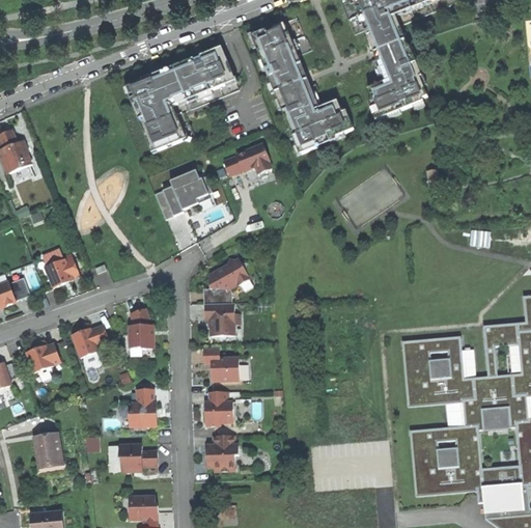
[(367,103),(373,118),(384,114),(383,112),(397,107),(398,108),(421,100),(420,96),(426,94),(418,75),(420,74),(412,54),(410,54),(397,24),(455,0),(339,0),(352,32),(363,28),(365,35),(368,34),(371,42),(379,38),(384,53),(376,56),(369,59),(372,66),(381,63),(384,74),(382,75),(384,79),(366,86),(371,101),(367,103)]
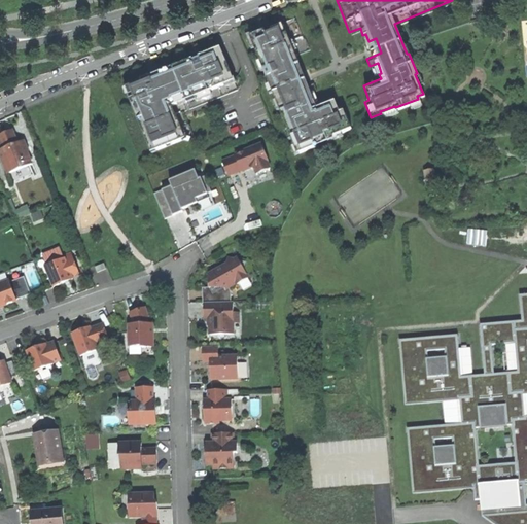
[(294,142),(297,150),(313,144),(312,141),(325,136),(324,134),(339,129),(339,131),(349,127),(343,111),(339,112),(332,98),(315,105),(313,101),(311,102),(307,92),(315,89),(312,81),(304,84),(296,86),(291,72),(299,69),(295,62),(297,62),(293,53),(308,47),(302,34),(301,35),(292,14),(250,33),(254,44),(252,44),(258,58),(259,58),(264,67),(261,67),(267,81),(269,80),(273,89),(271,90),(274,98),(276,97),(279,106),(277,107),(285,127),(287,126),(291,135),(289,135),(292,143),(294,142)]
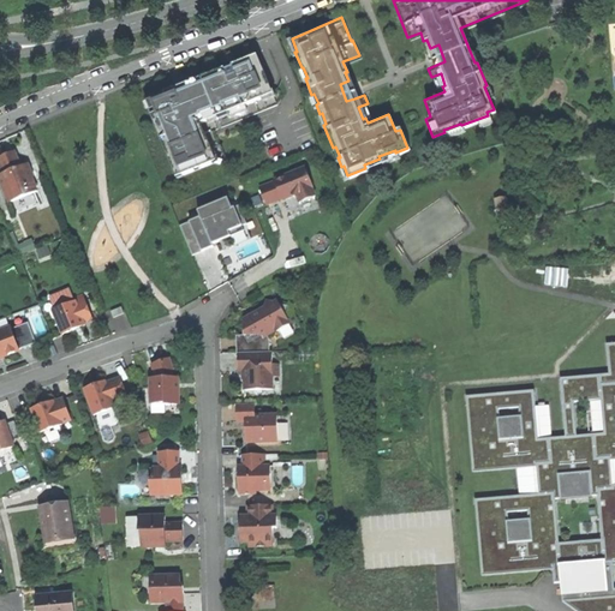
[(434,59),(436,65),(445,61),(439,45),(430,48),(434,59)]
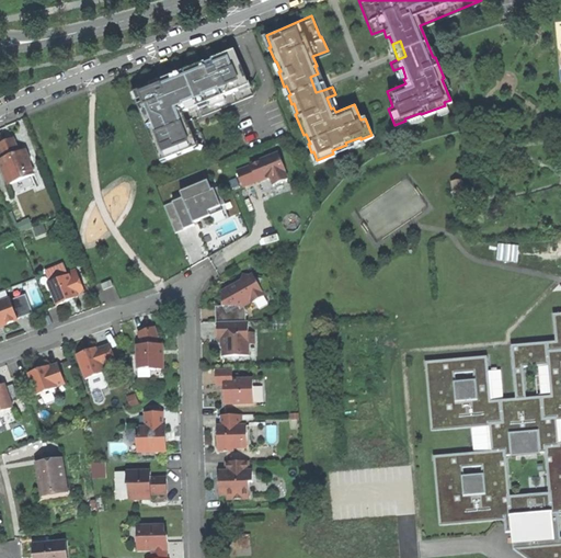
[(165,158),(205,141),(194,116),(251,93),(237,58),(233,59),(229,49),(219,54),(219,56),(204,61),(203,60),(187,67),(189,69),(184,71),(183,69),(181,69),(182,71),(168,78),(171,87),(161,90),(158,81),(149,84),(149,82),(137,88),(140,95),(137,97),(139,102),(136,103),(153,146),(155,146),(158,151),(157,151),(160,161),(165,159),(165,158)]
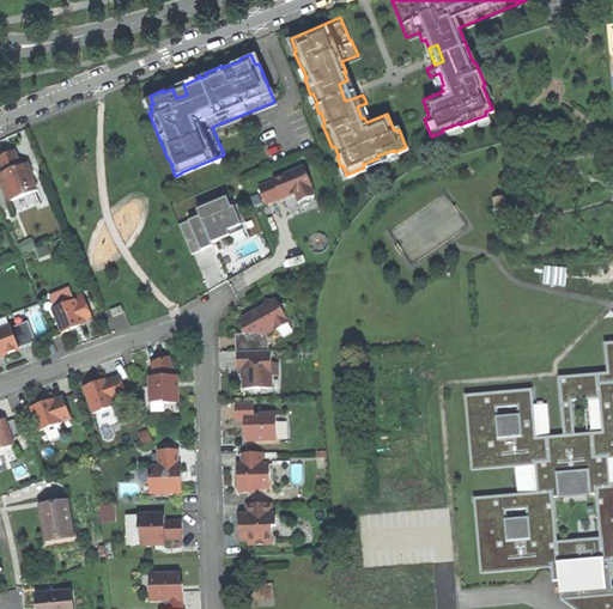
[(351,92),(347,80),(339,84),(345,101),(353,98),(351,92)]
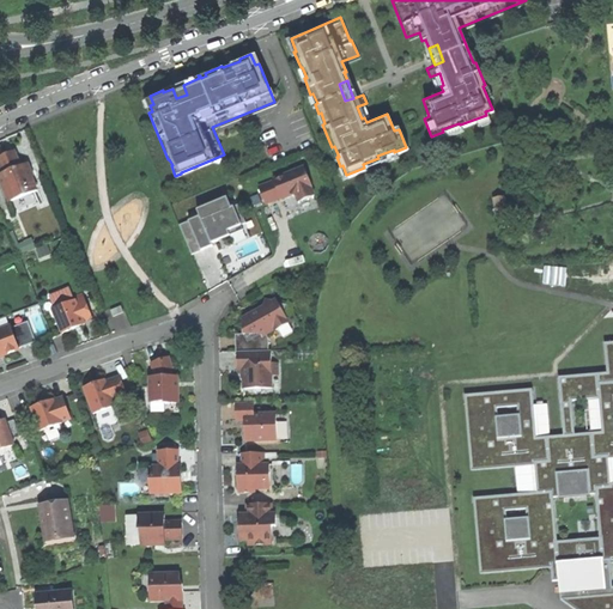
[(171,86),(173,89),(176,98),(187,95),(183,85),(182,83),(176,85),(171,86)]
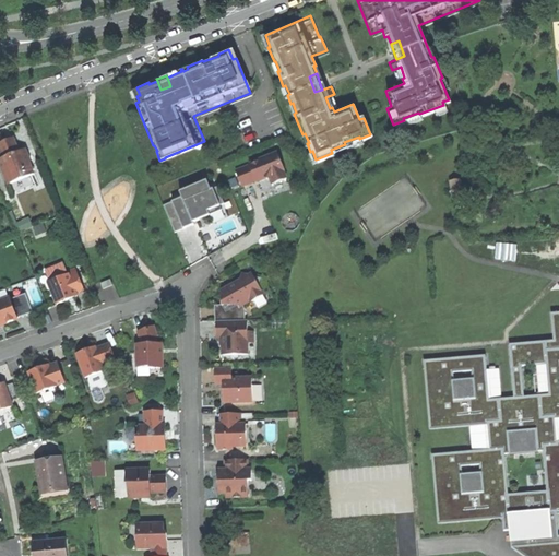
[(13,190),(33,181),(30,173),(33,172),(22,148),(18,150),(12,135),(3,139),(0,140),(0,150),(2,156),(0,156),(0,164),(7,181),(9,180),(13,190)]
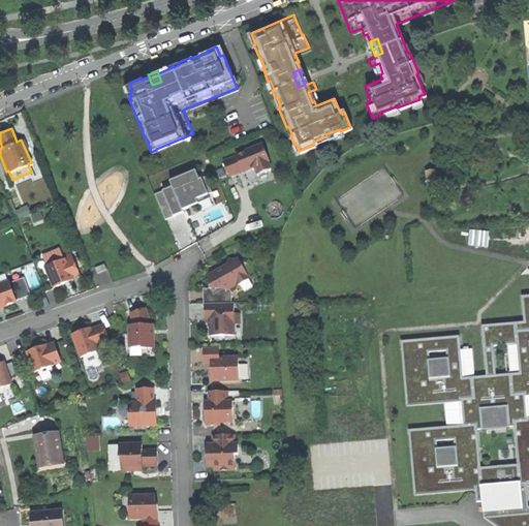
[(256,172),(269,165),(266,158),(268,158),(260,142),(235,152),(235,154),(221,159),(227,173),(241,167),(242,169),(249,165),(251,166),(254,167),(256,172)]
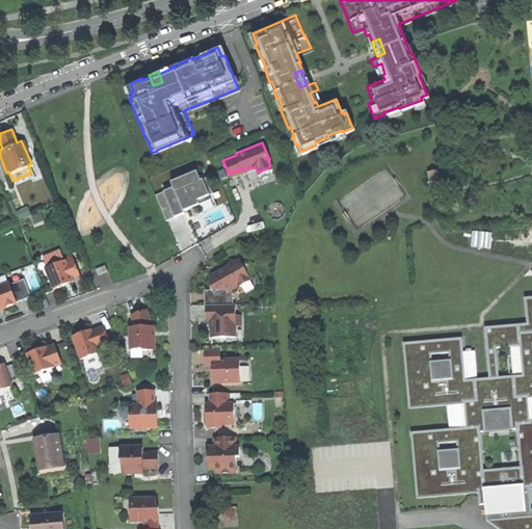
[(436,166),(427,168),(429,180),(439,178),(436,166)]
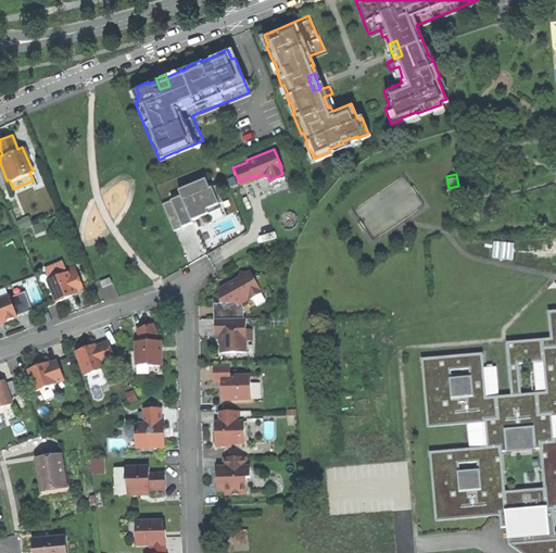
[(190,217),(197,215),(194,211),(217,201),(222,200),(214,183),(209,186),(204,176),(177,188),(179,193),(161,201),(172,228),(191,221),(190,217)]
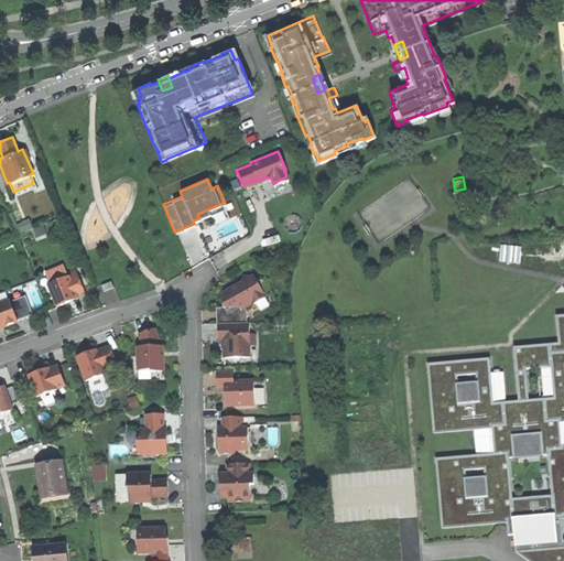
[(223,208),(220,204),(197,214),(199,218),(206,216),(223,208)]
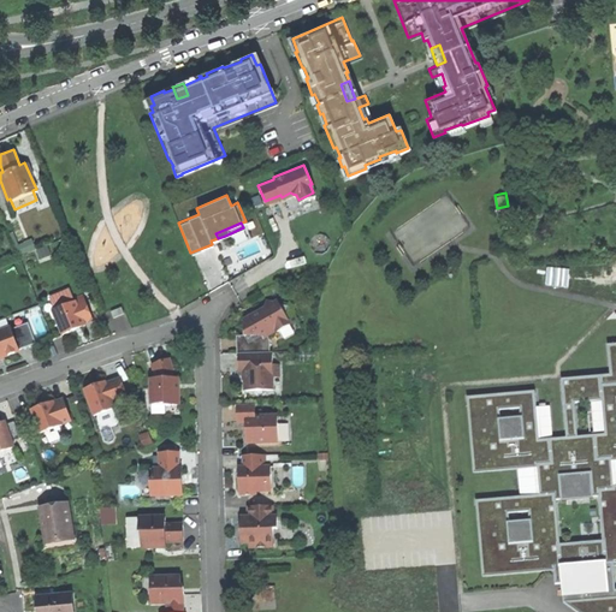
[(51,308),(61,332),(69,328),(75,326),(73,325),(83,321),(82,319),(92,315),(81,292),(72,296),(73,299),(51,308)]
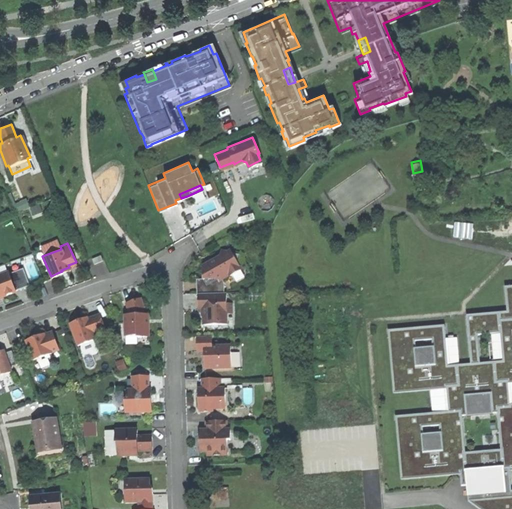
[(195,291),(197,291),(223,290),(223,280),(220,276),(228,272),(229,273),(240,267),(236,260),(238,252),(220,247),(218,254),(202,263),(202,268),(202,276),(195,276),(195,291)]
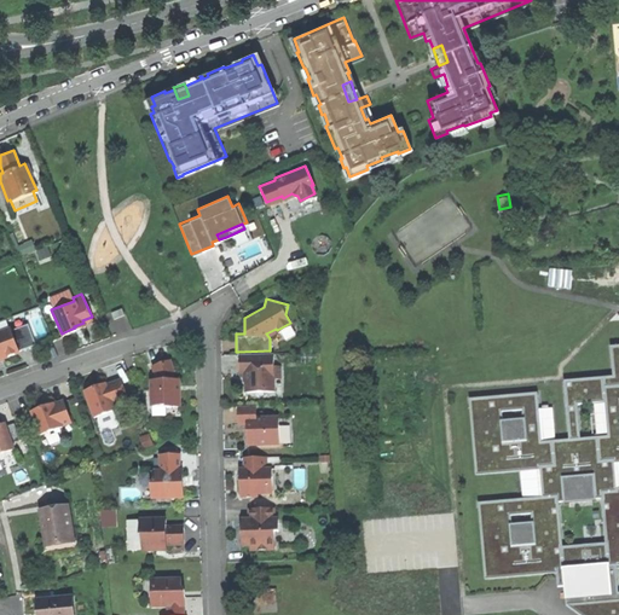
[(9,326),(0,329),(0,354),(3,354),(3,355),(11,353),(18,349),(17,348),(34,342),(27,321),(10,328),(9,326)]
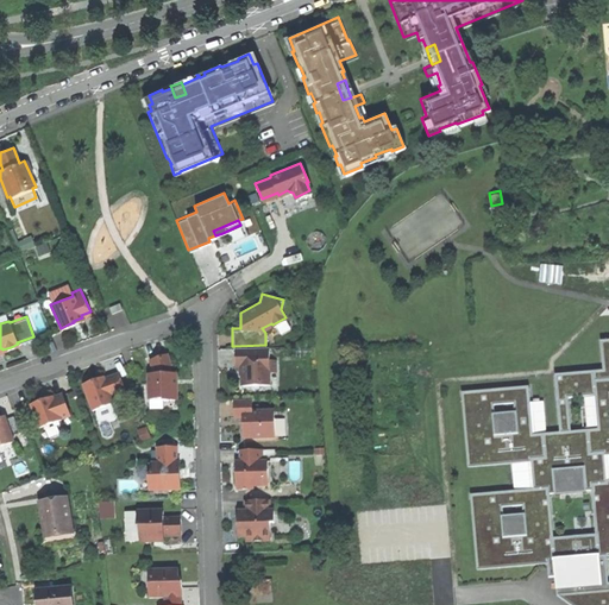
[(462,391),(468,466),(509,462),(512,490),(471,492),(477,567),(547,561),(548,577),(554,575),(556,591),(570,604),(608,604),(608,334),(598,336),(602,366),(556,370),(562,432),(533,434),(529,386),(462,391)]
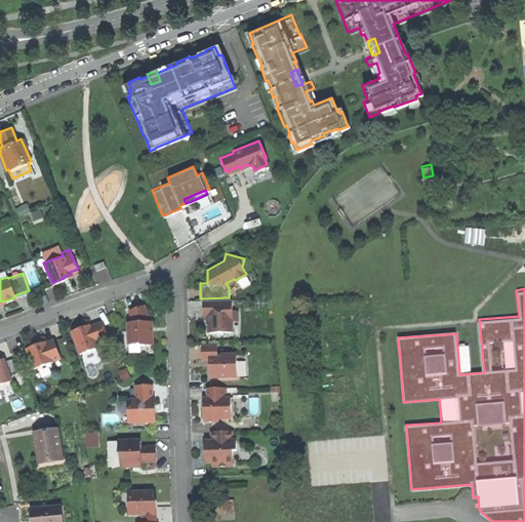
[(207,330),(232,329),(232,319),(237,319),(237,308),(232,308),(231,297),(229,297),(202,298),(203,314),(206,314),(207,317),(209,317),(209,321),(207,321),(207,330)]
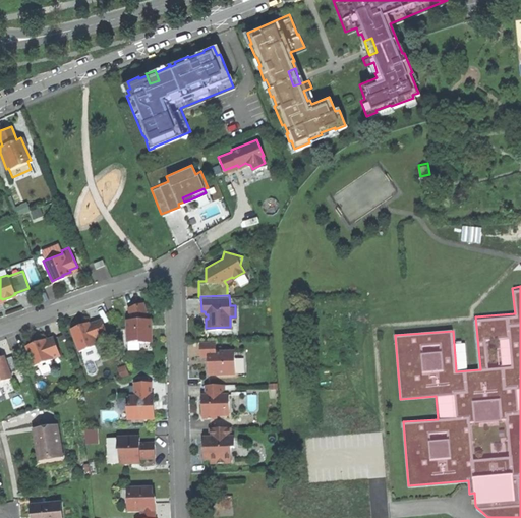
[(138,341),(151,340),(150,326),(149,326),(149,318),(148,318),(141,301),(127,305),(131,318),(126,318),(126,339),(138,339),(138,341)]
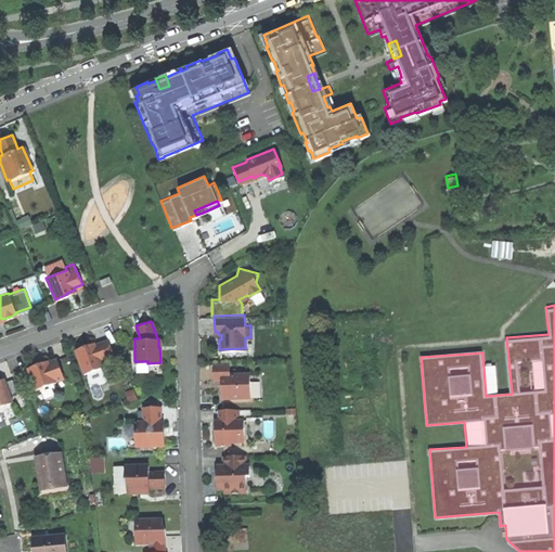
[(114,355),(107,338),(94,344),(94,342),(87,344),(74,349),(84,372),(102,366),(100,359),(114,355)]
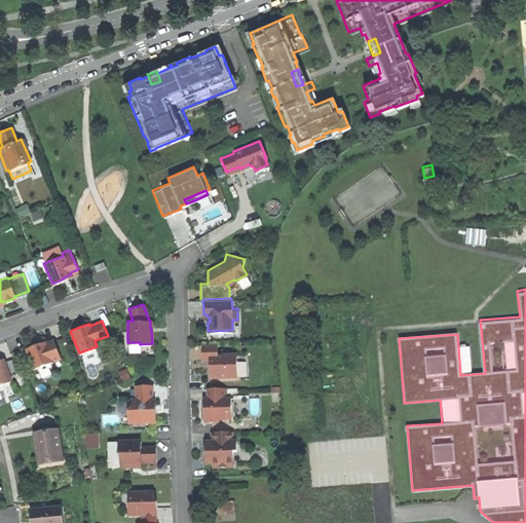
[(45,341),(44,340),(37,343),(26,347),(33,367),(51,361),(51,360),(60,357),(52,338),(45,341)]
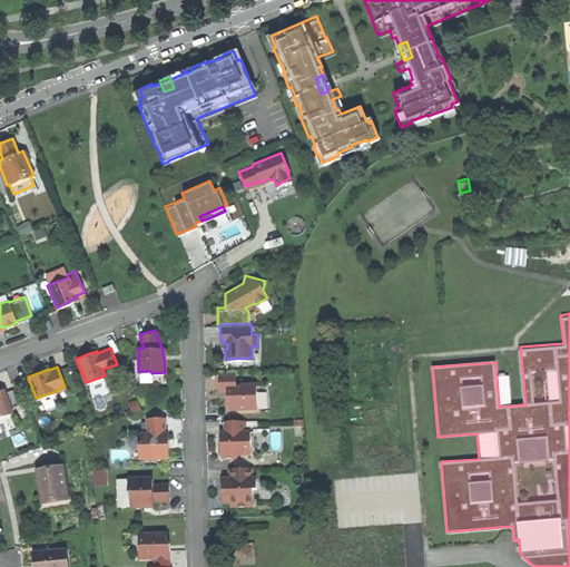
[(227,407),(256,407),(255,382),(235,382),(234,371),(217,371),(218,388),(226,388),(229,388),(229,396),(226,398),(227,407)]
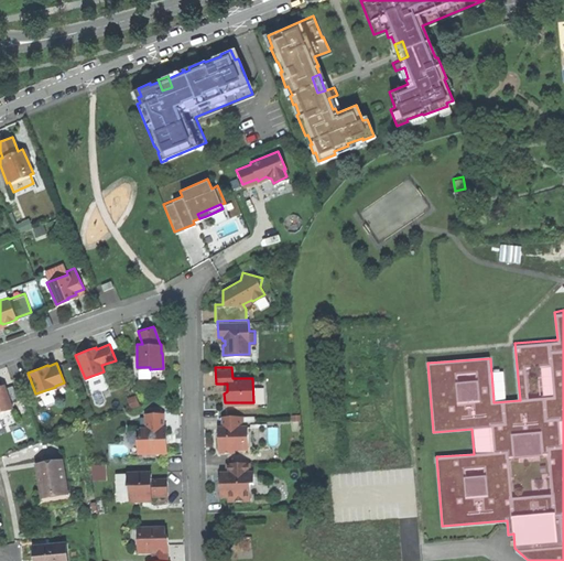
[(11,384),(3,386),(3,384),(0,385),(0,410),(11,407),(9,401),(17,399),(11,384)]
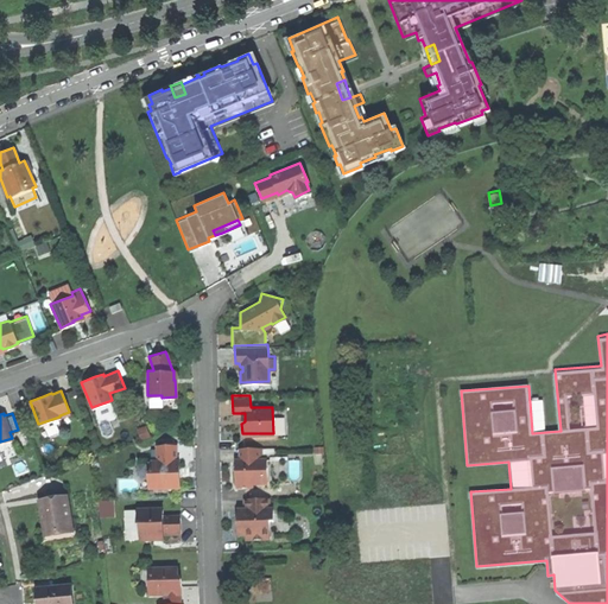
[(147,485),(178,485),(178,470),(176,470),(175,458),(175,443),(172,443),(171,440),(164,440),(164,444),(157,444),(157,459),(153,459),(151,462),(151,469),(147,471),(147,485)]
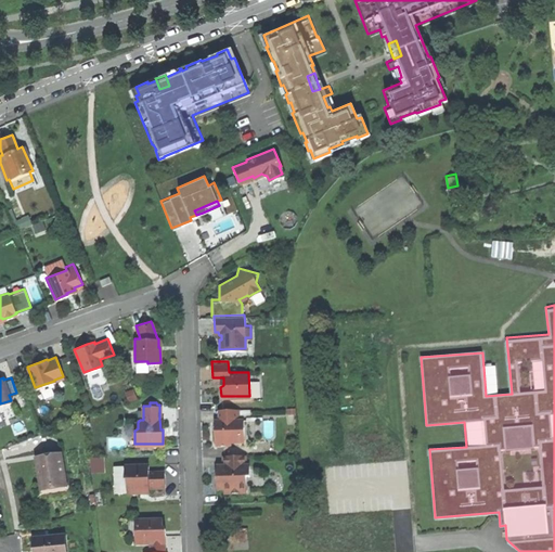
[(215,443),(230,443),(230,440),(243,440),(243,418),(239,418),(239,407),(219,407),(219,419),(218,419),(218,427),(215,427),(215,443)]
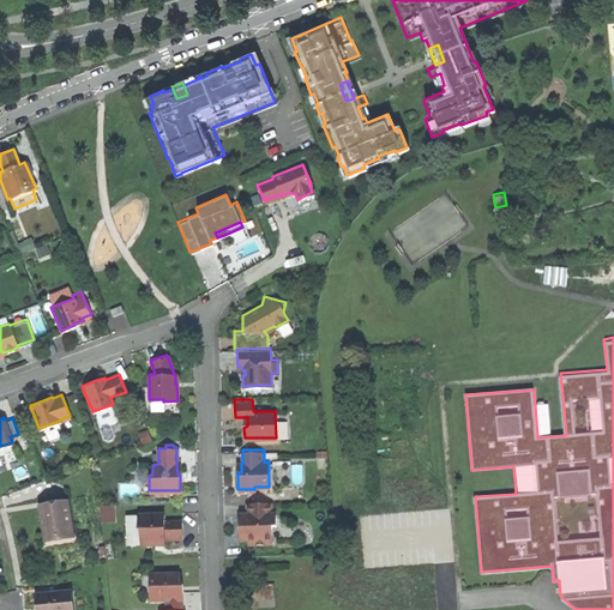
[(66,499),(38,502),(44,537),(56,535),(72,532),(66,499)]
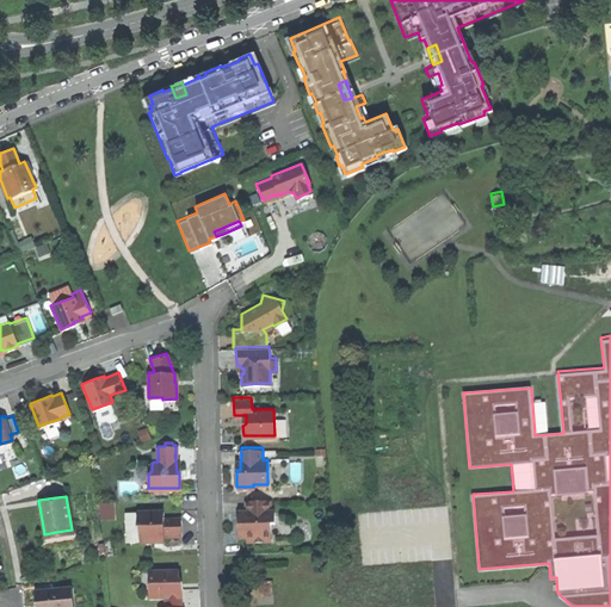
[(246,539),(270,539),(270,521),(273,521),(273,508),(269,508),(269,499),(245,499),(245,509),(241,509),(241,521),(238,521),(238,534),(246,534),(246,539)]
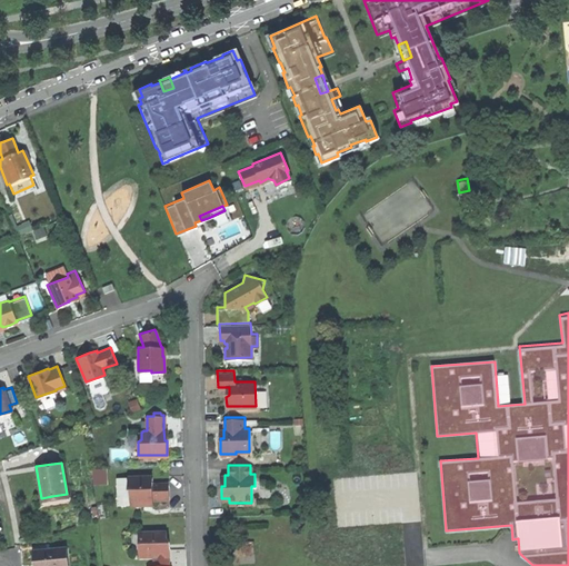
[(143,502),(152,500),(152,498),(168,498),(168,488),(168,482),(152,482),(151,475),(128,475),(128,489),(130,489),(130,503),(143,503),(143,502)]
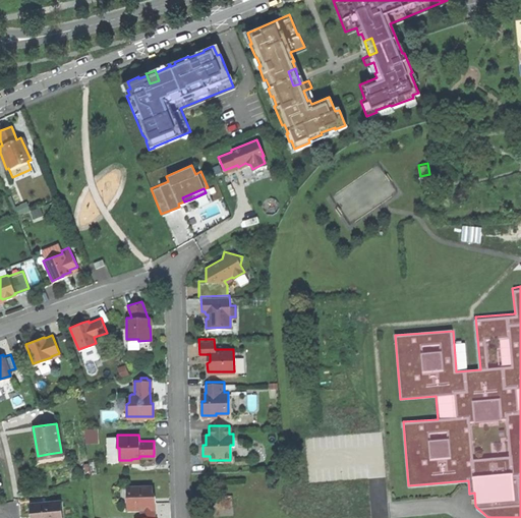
[(139,509),(139,517),(155,517),(154,500),(152,500),(152,494),(152,484),(126,484),(126,485),(119,485),(119,502),(126,502),(126,509),(139,509)]
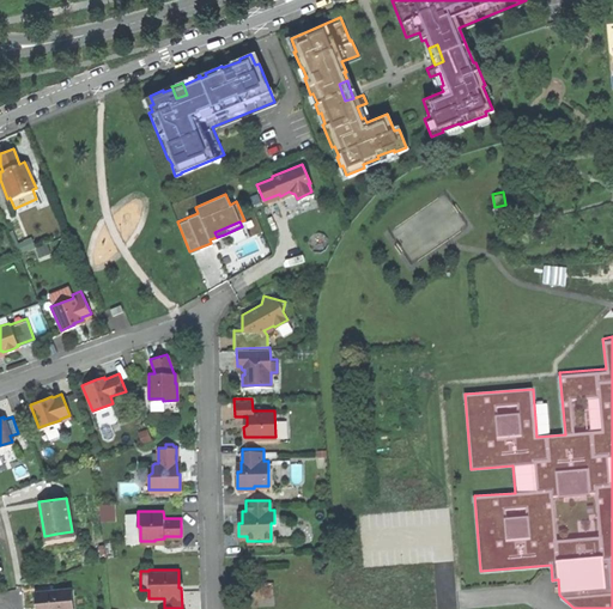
[(253,580),(253,594),(272,594),(272,580),(253,580)]
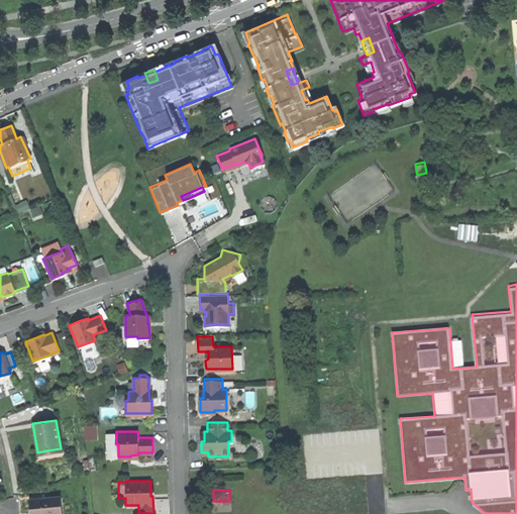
[(61,513),(61,497),(30,499),(31,508),(31,513),(61,513)]
